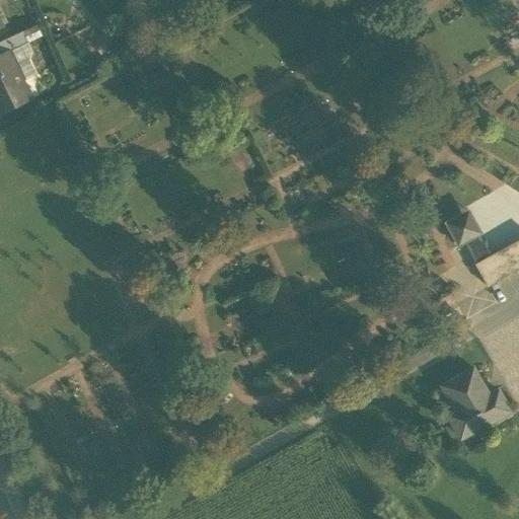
[(22,31),(27,43),(42,35),(36,24),(22,31)]
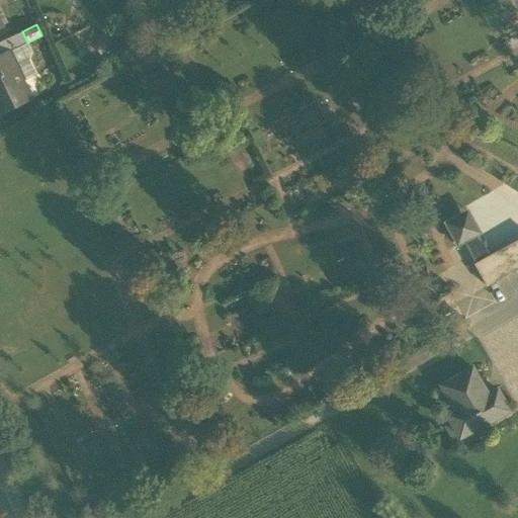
[(0,41),(0,55),(9,51),(9,52),(27,42),(22,31),(0,41)]
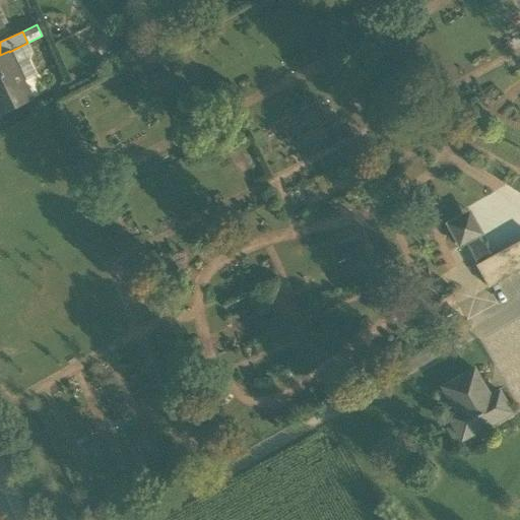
[(27,43),(9,52),(22,79),(36,73),(28,60),(31,51),(27,43)]
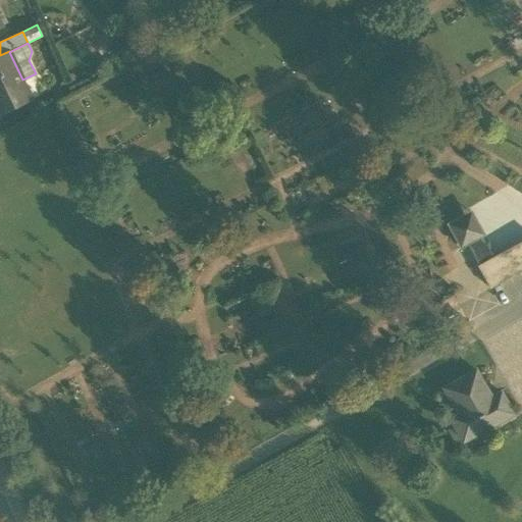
[(0,113),(32,99),(22,80),(9,52),(9,51),(0,55),(0,113)]
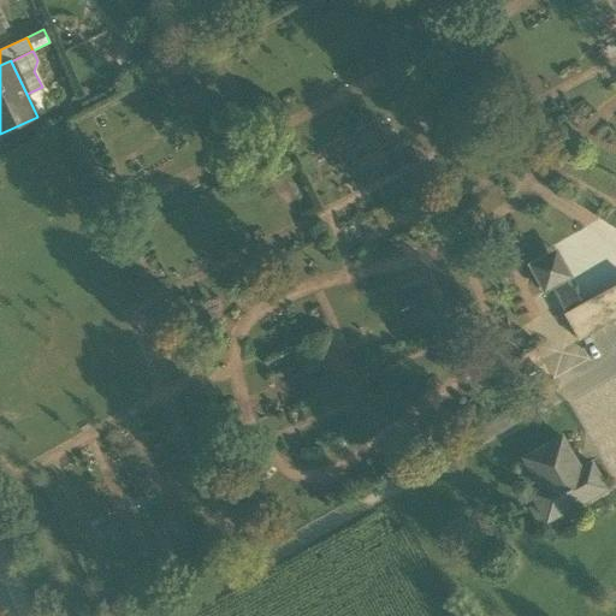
[(554,289),(570,279),(573,278),(557,250),(529,265),(546,294),(554,289)]
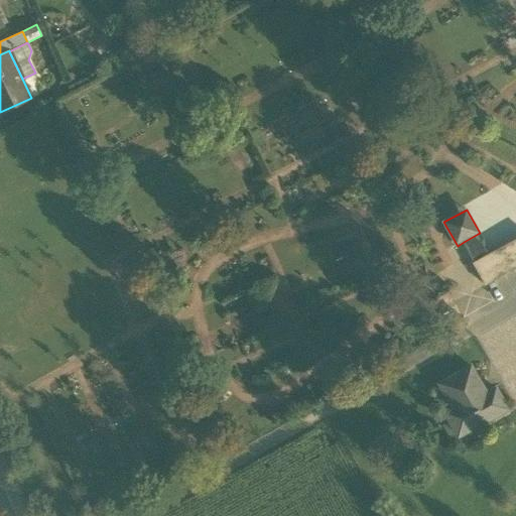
[(464,242),(475,263),(489,255),(478,234),(464,242)]
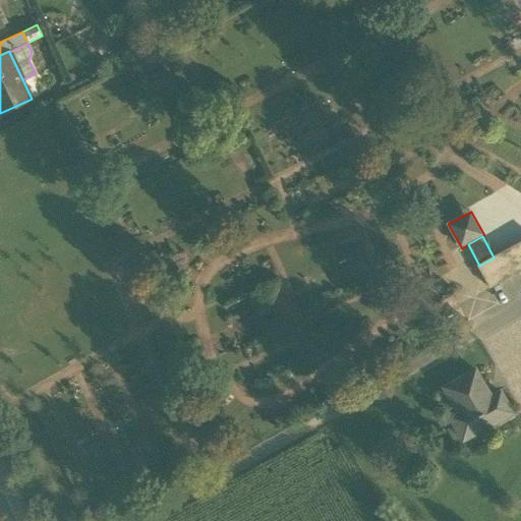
[(520,242),(496,256),(501,265),(520,252),(520,242)]
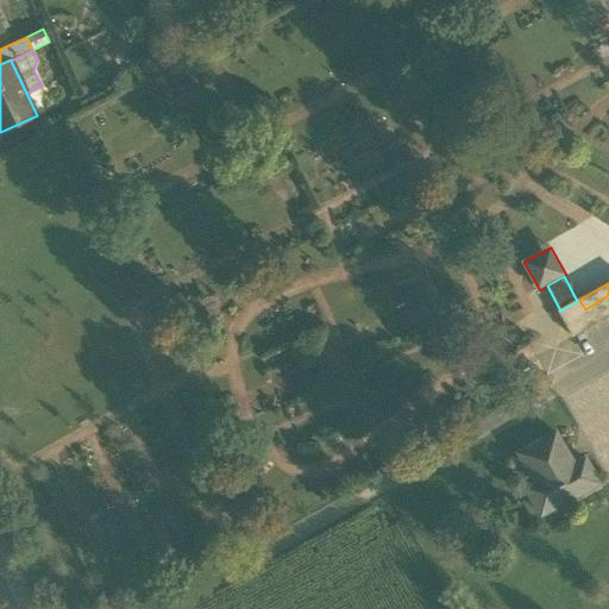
[(579,300),(577,301),(560,311),(575,337),(608,316),(608,295),(585,309),(579,300)]
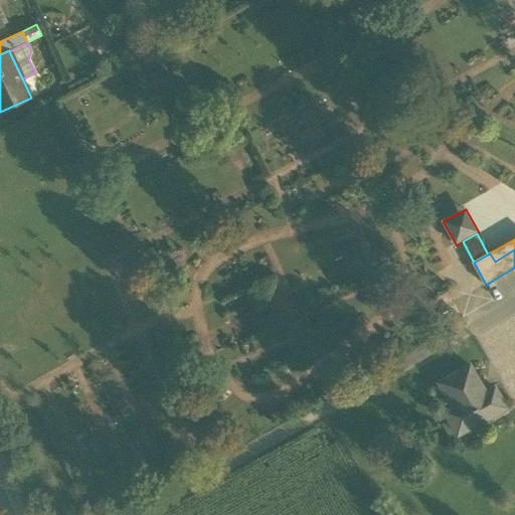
[(444,412),(454,431),(477,417),(480,422),(492,415),(491,412),(504,404),(494,387),(485,392),(481,395),(477,387),(481,385),(470,365),(438,383),(452,408),(444,412)]
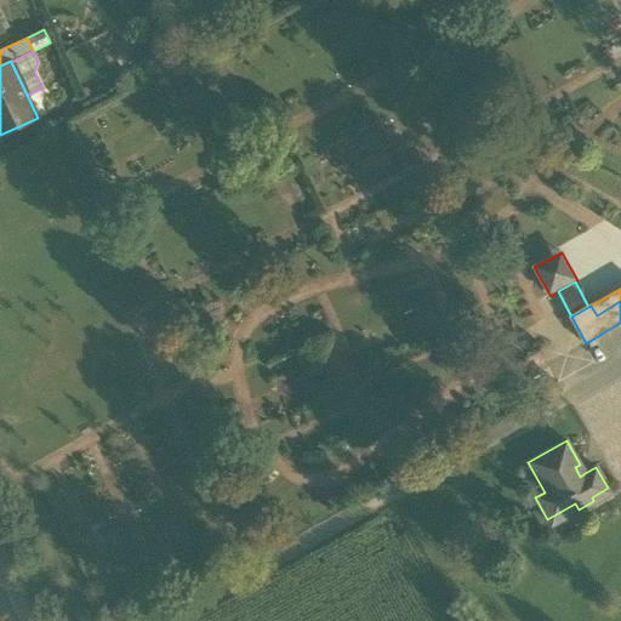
[(580,477),(585,473),(580,465),(575,467),(580,477)]
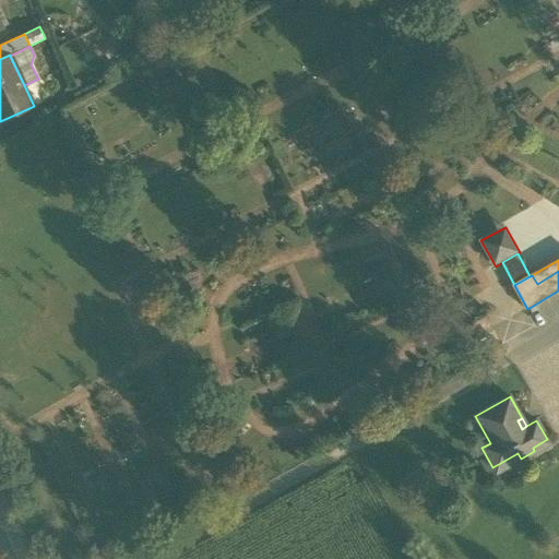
[(533,448),(534,451),(549,443),(547,439),(533,448)]
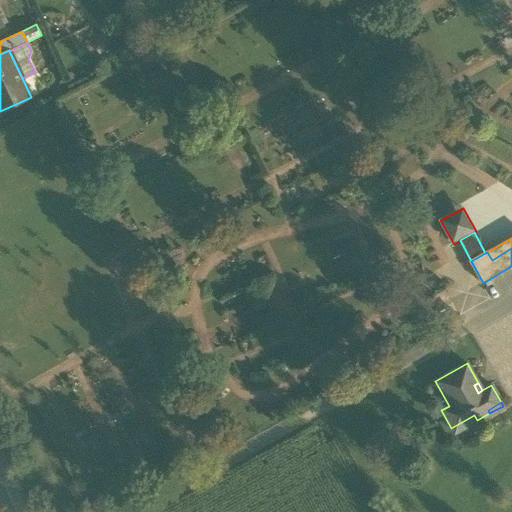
[(474,415),(451,428),(454,432),(477,420),(474,415)]
